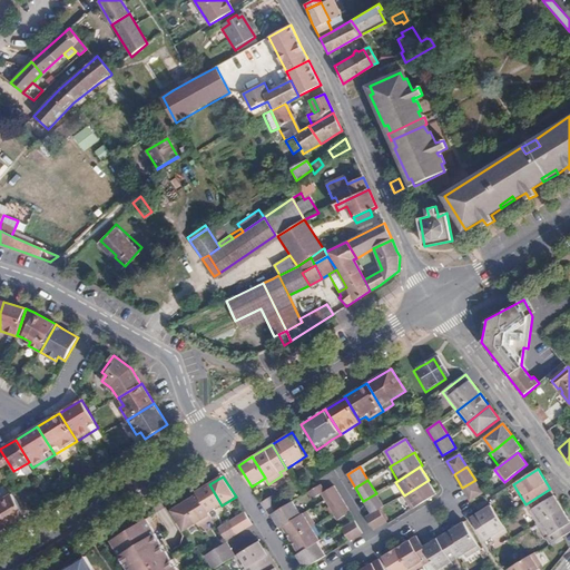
[(429,480),(404,495),(412,509),(436,494),(429,480)]
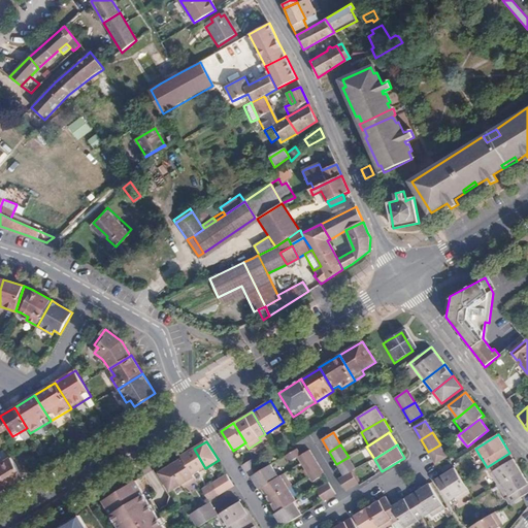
[(440,444),(428,452),(436,464),(448,457),(440,444)]
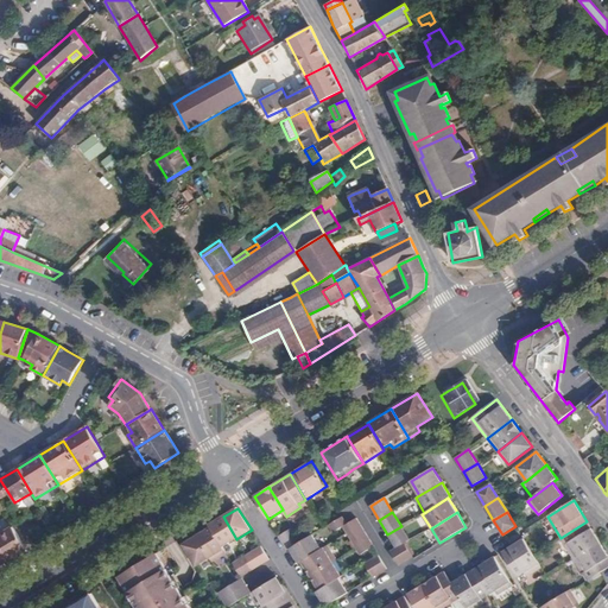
[(236,539),(223,517),(209,525),(211,529),(222,548),(236,539)]
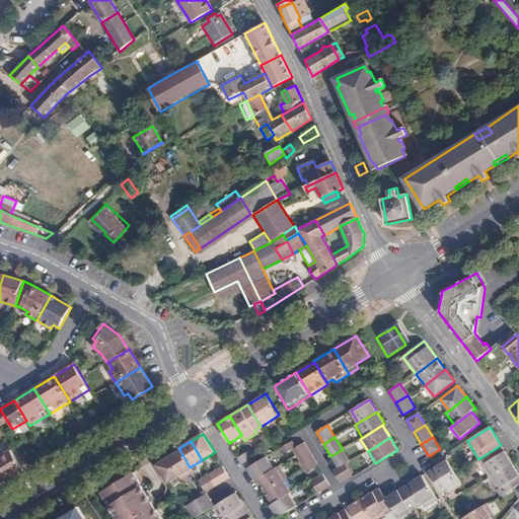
[(300,461),(312,454),(304,442),(296,447),(292,441),(281,448),(285,454),(293,449),(296,455),(300,461)]
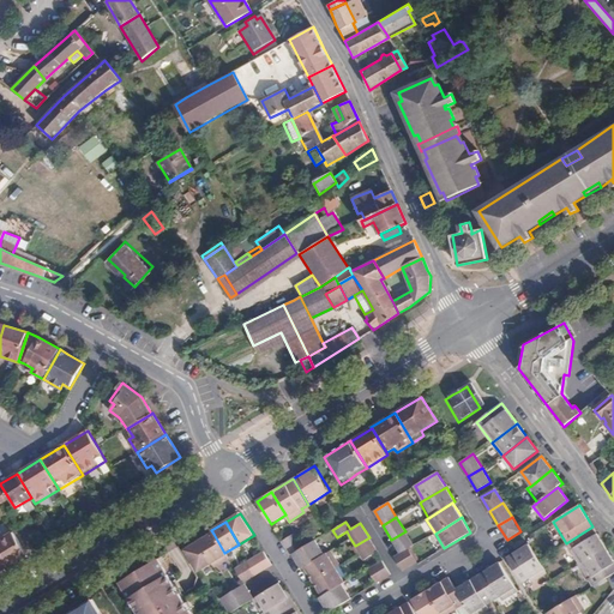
[(566,543),(579,565),(606,548),(593,527),(566,543)]
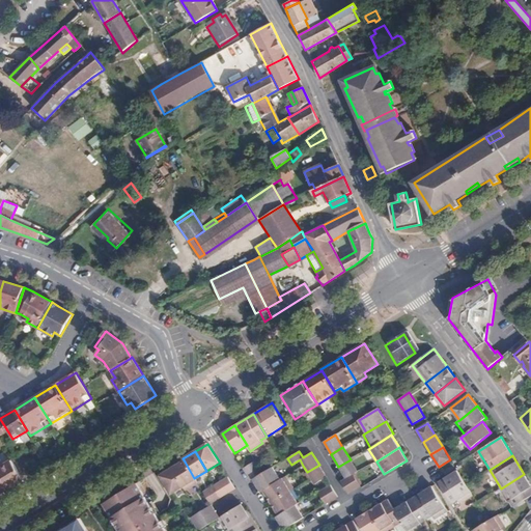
[(358,471),(351,459),(338,467),(346,478),(354,474),(358,471)]
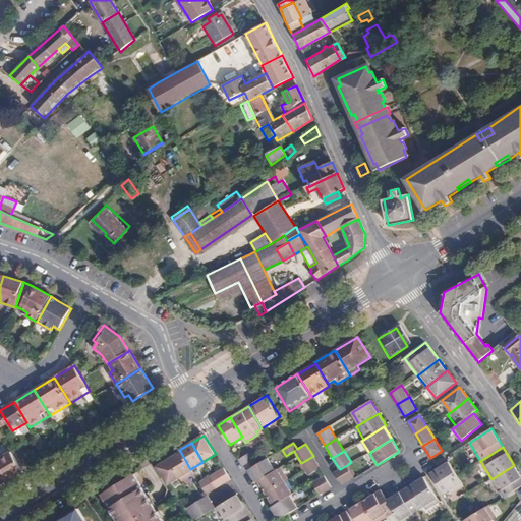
[(11,452),(0,458),(0,463),(9,479),(14,476),(18,474),(23,471),(12,454),(11,452)]
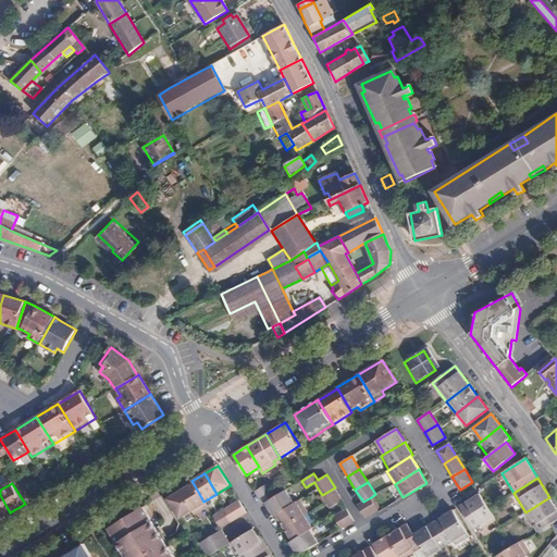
[(268,483),(256,491),(263,504),(265,503),(275,496),(268,483)]
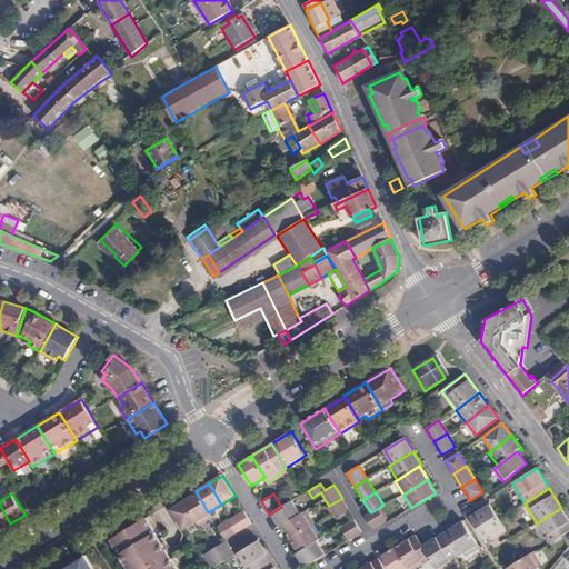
[(198,495),(183,502),(197,522),(198,526),(212,518),(208,512),(198,495)]
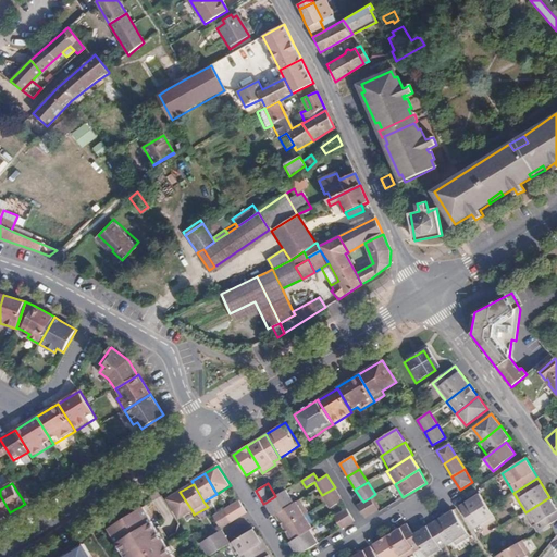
[(343,500),(335,487),(322,495),(326,502),(331,509),(343,500)]
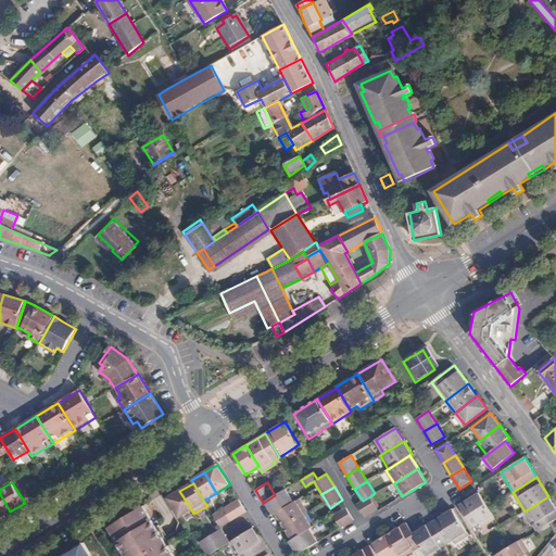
[(275,495),(265,502),(274,515),(276,514),(293,502),(286,489),(275,495)]
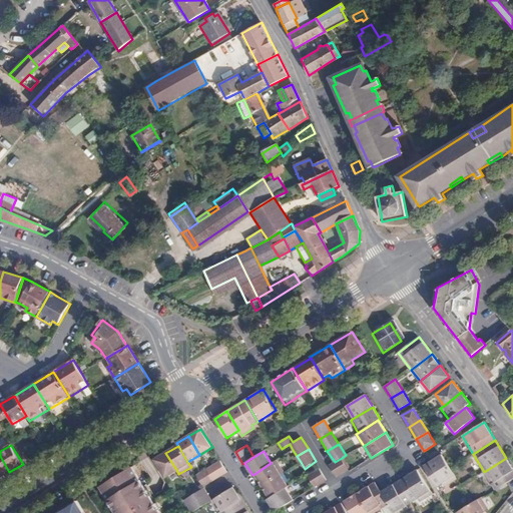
[(165,453),(154,460),(165,479),(177,471),(165,453)]
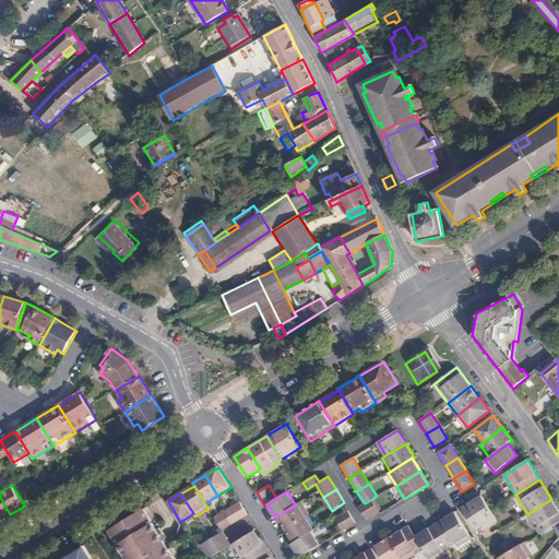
[(482,495),(462,508),(476,531),(483,526),(485,531),(498,522),(491,510),(482,495)]
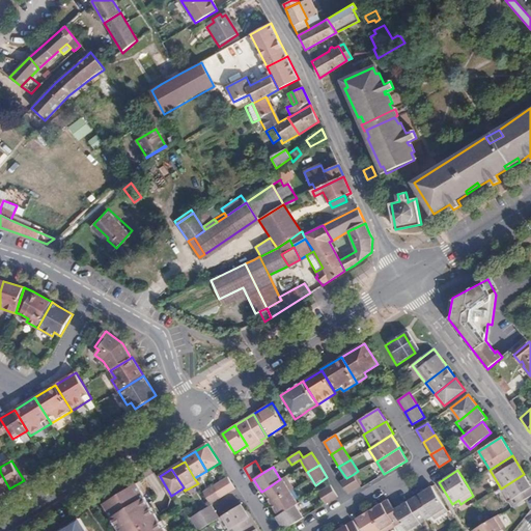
[(0,472),(0,494),(4,493),(9,488),(0,472)]
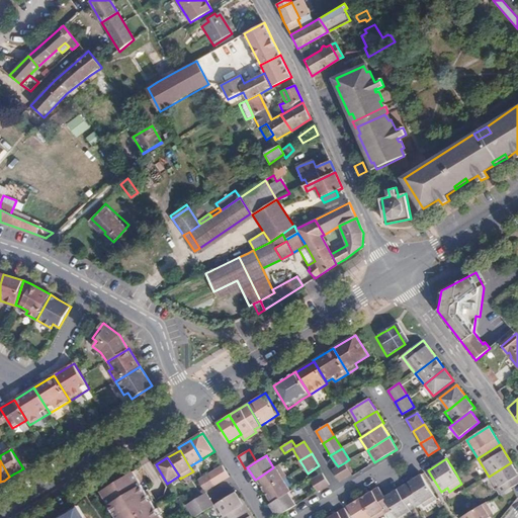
[(352,475),(345,462),(338,466),(333,469),(340,482),(352,475)]
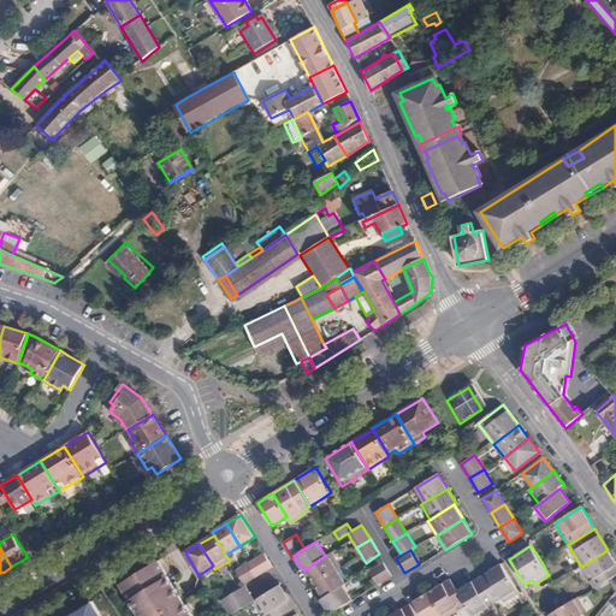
[(615,562),(608,550),(581,567),(596,588),(609,580),(615,575),(615,562)]
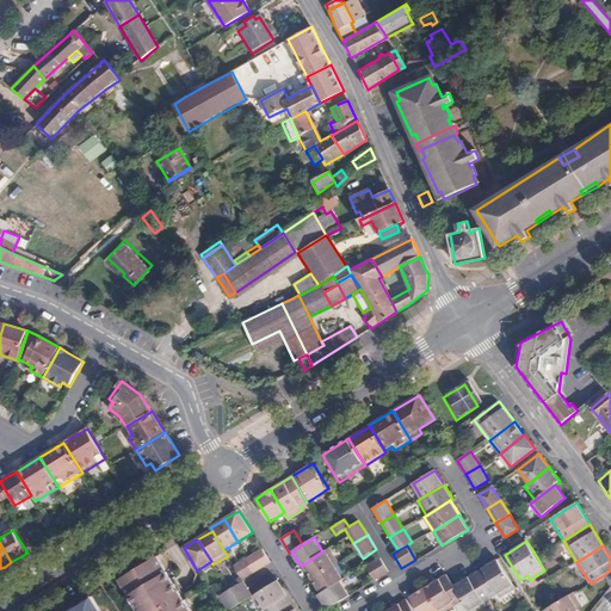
[(322,551),(303,565),(312,579),(338,562),(329,548),(322,551)]
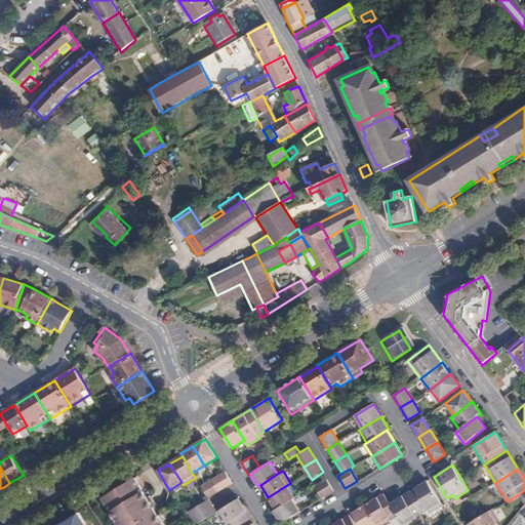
[(220,491),(233,483),(227,473),(213,480),(220,491)]
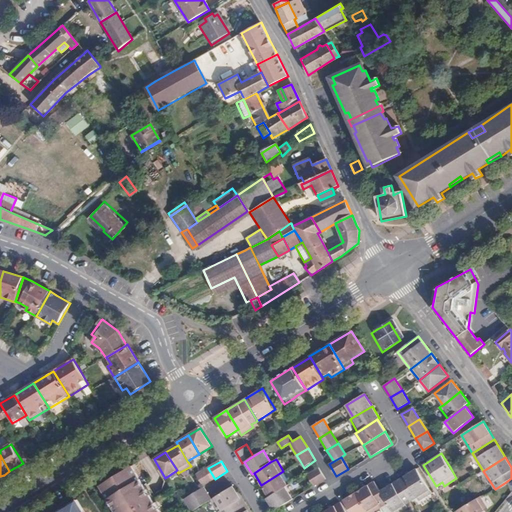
[(132,466),(101,486),(116,511),(160,511),(155,503),(151,497),(145,487),(132,466)]
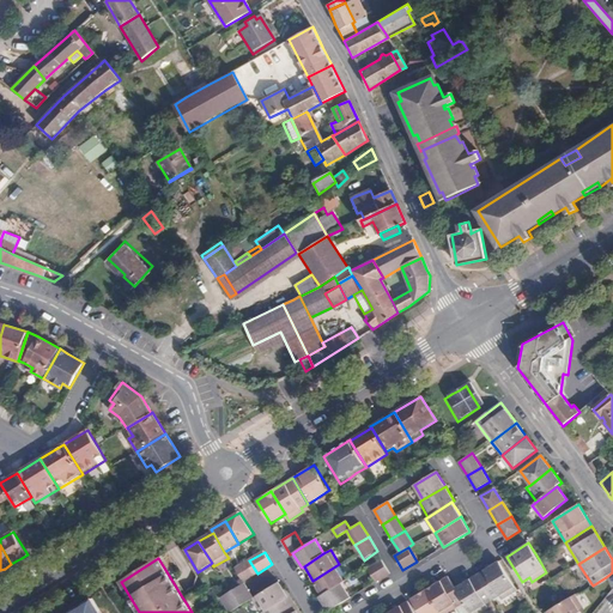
[(368,569),(376,582),(390,574),(382,559),(368,569)]
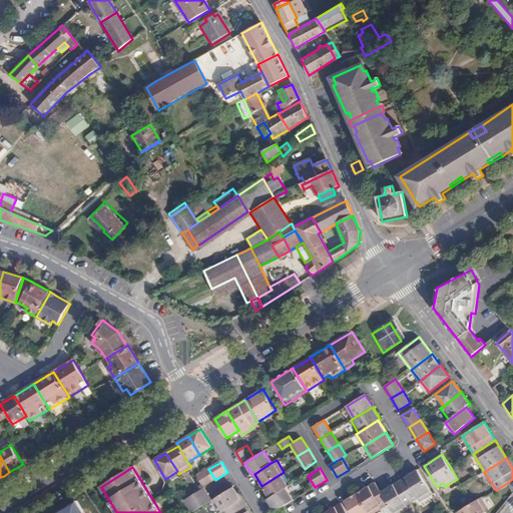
[(204,487),(215,480),(208,469),(198,476),(204,487)]
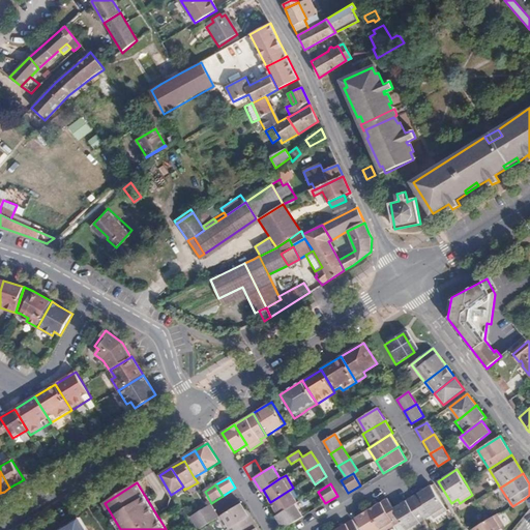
[(432,486),(413,497),(427,519),(432,514),(434,519),(447,510),(432,486)]
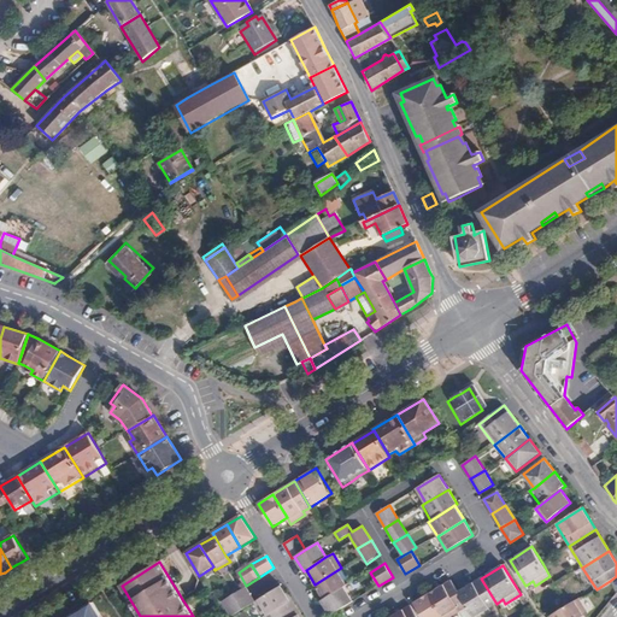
[(341,568),(315,585),(324,599),(345,587),(351,582),(341,568)]
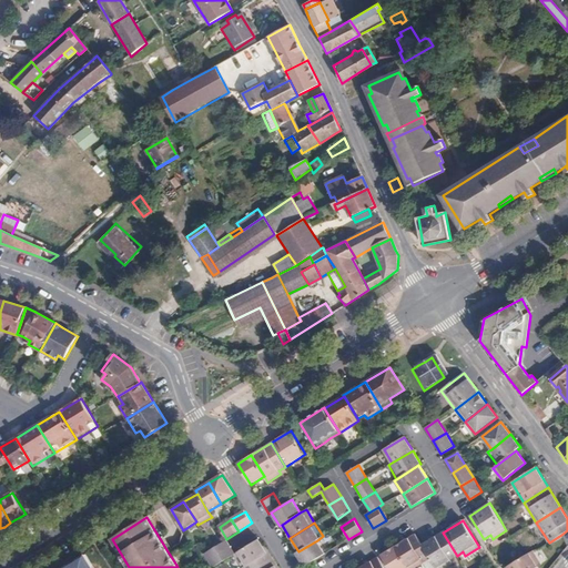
[(443,533),(422,545),(430,558),(436,567),(444,567),(453,564),(450,559),(457,556),(443,533)]
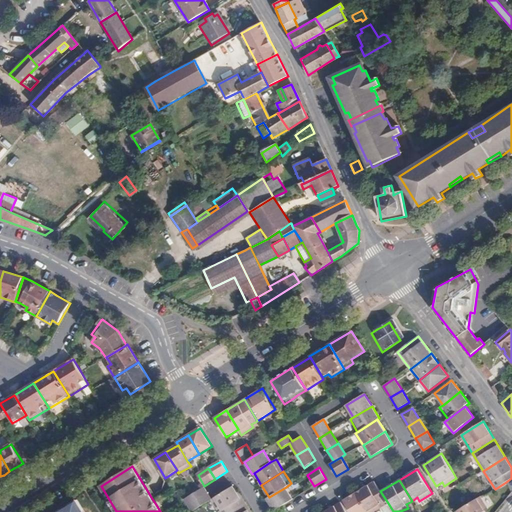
[(373,511),(388,503),(380,491),(374,481),(356,493),(368,511),(373,511)]
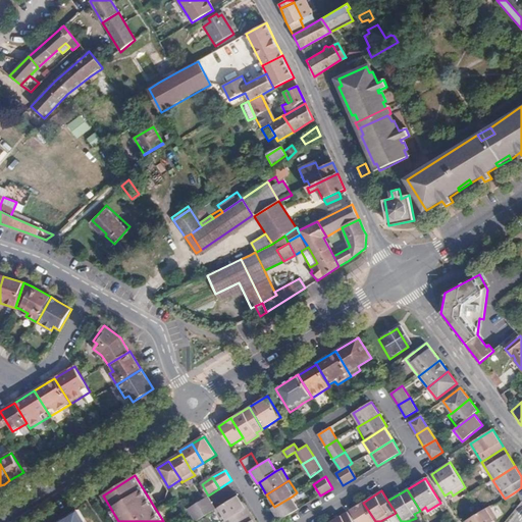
[(239,496),(216,510),(223,521),(236,521),(249,514),(242,503),(239,496)]
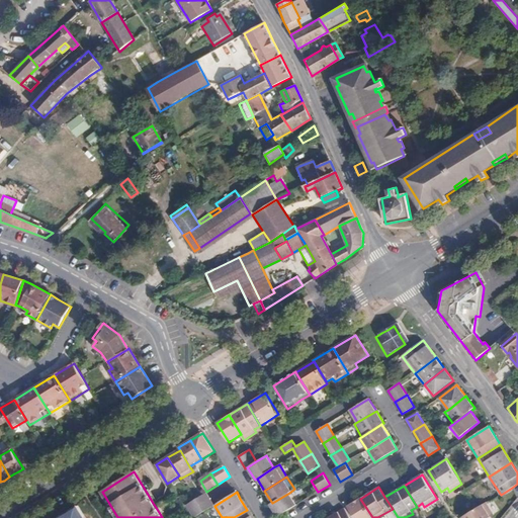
[(190,511),(211,499),(207,493),(193,501),(187,505),(190,511)]
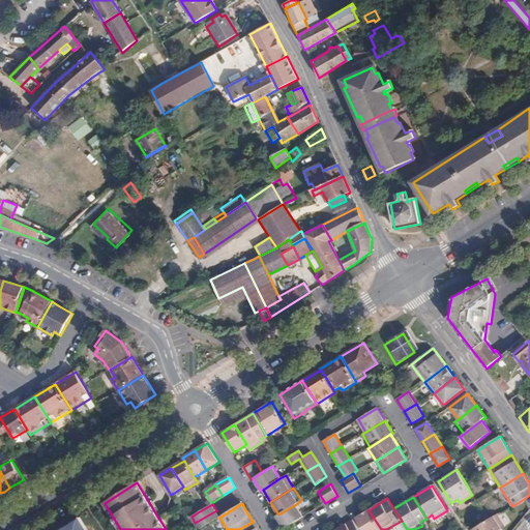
[(303,517),(296,504),(278,514),(276,516),(284,529),(303,517)]
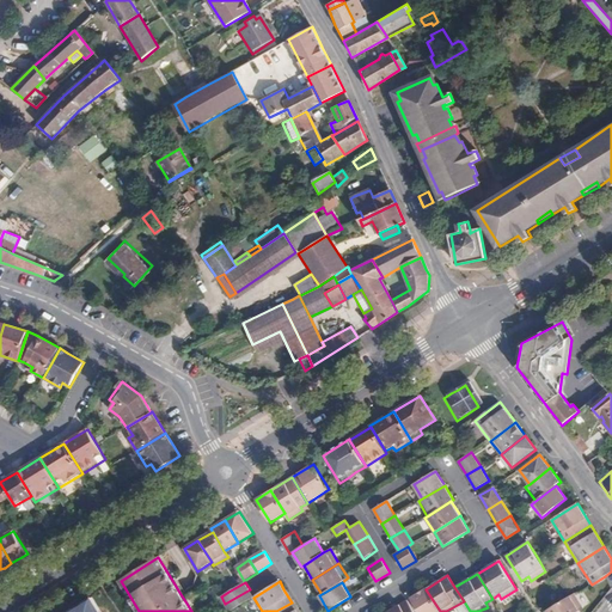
[(286,588),(283,589),(292,603),(294,601),(286,588)]
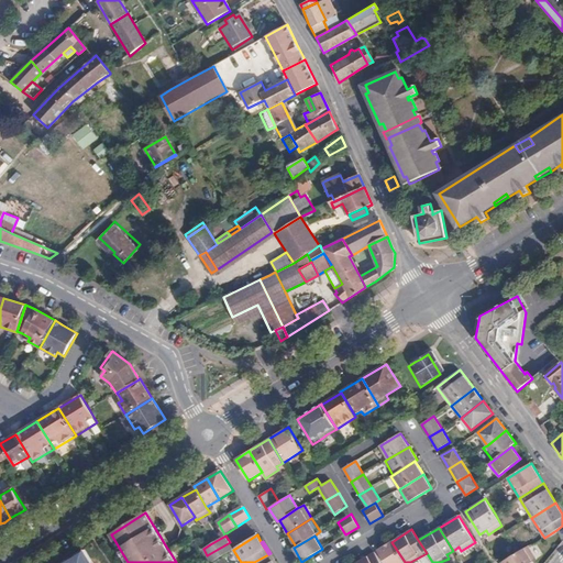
[(233,550),(230,542),(207,555),(211,562),(233,550)]
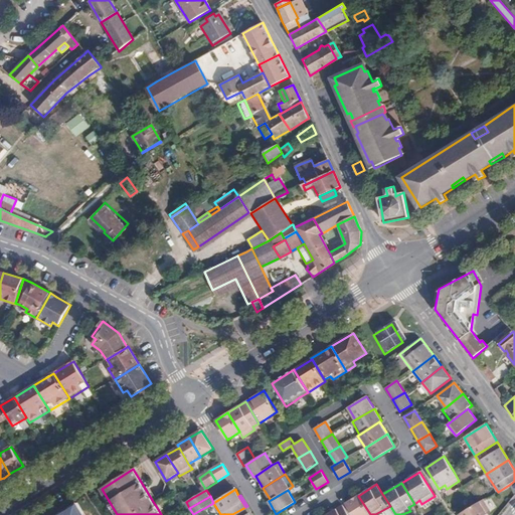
[(370,514),(358,496),(346,503),(353,514),(370,514)]
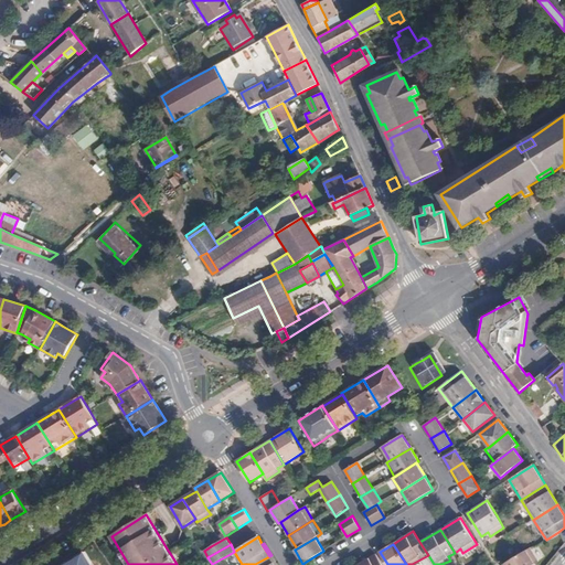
[(533,564),(539,562),(530,548),(520,554),(503,564),(533,564)]
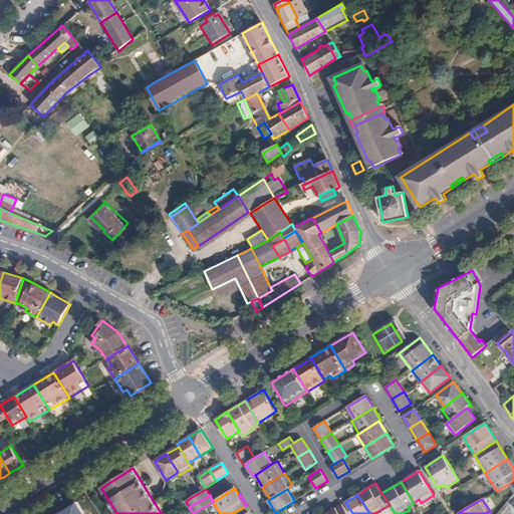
[(84,513),(77,502),(57,513),(84,513)]
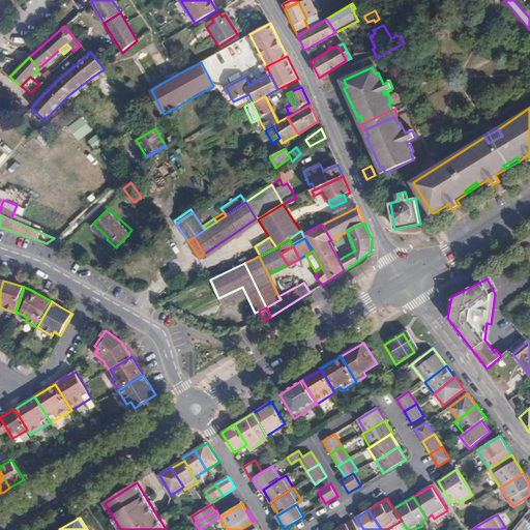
[(358,529),(353,520),(335,529),(358,529)]
